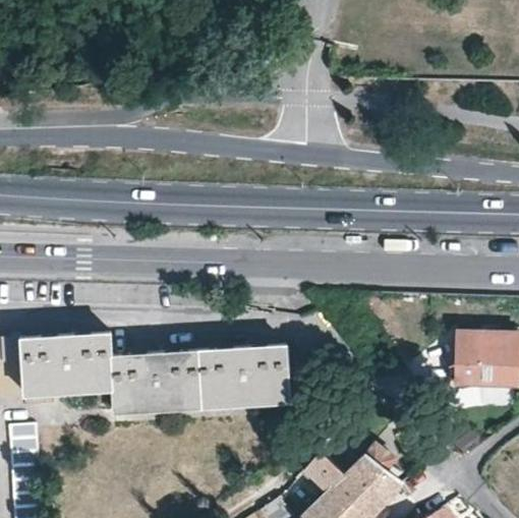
[(516,332),(456,333),(456,386),(516,386),(516,332)]
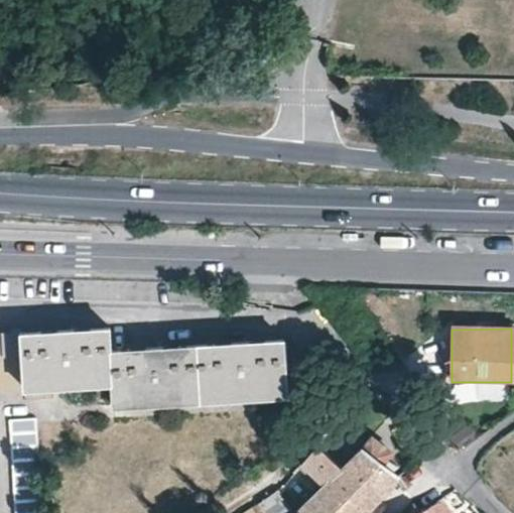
[(0,393),(112,386),(113,409),(285,397),(282,341),(252,343),(145,350),(110,353),(108,330),(76,332),(0,337),(0,393)]
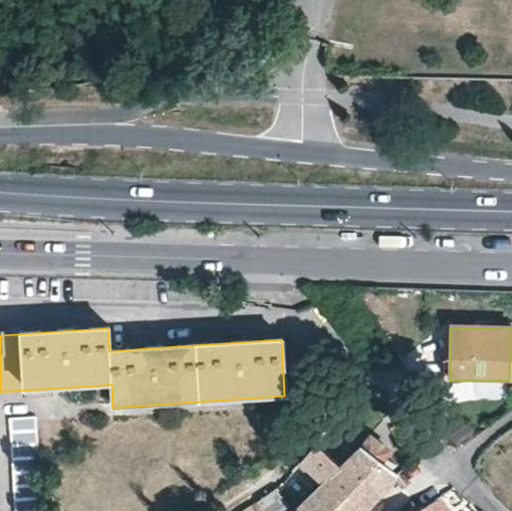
[(39,510),(33,420),(8,422),(13,510),(39,510)]
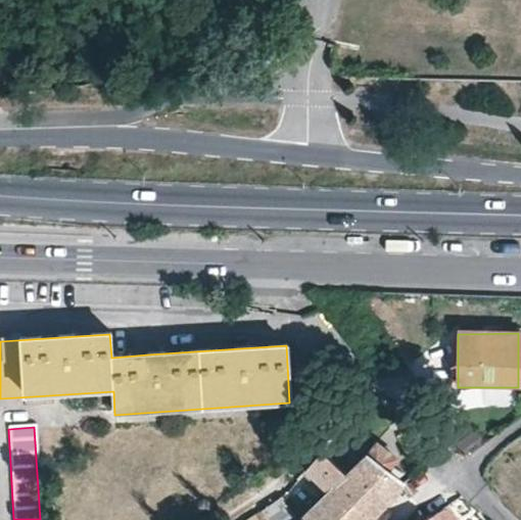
[(392,495),(401,485),(403,484),(401,483),(385,469),(394,459),(377,444),(371,452),(368,455),(365,457),(346,476),(337,485),(372,518),(375,515),(381,508),(392,495)]
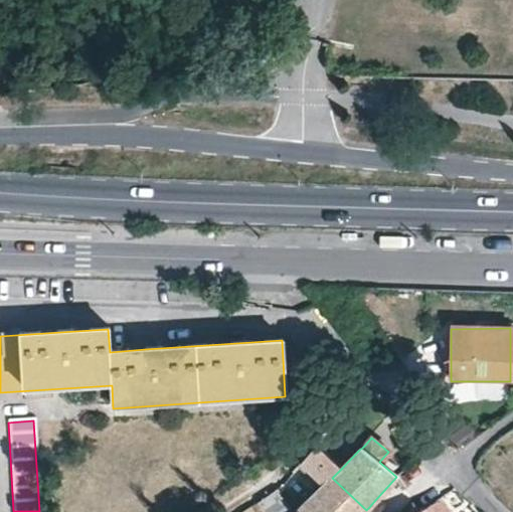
[(315,444),(300,463),(322,486),(332,478),(341,469),(315,444)]
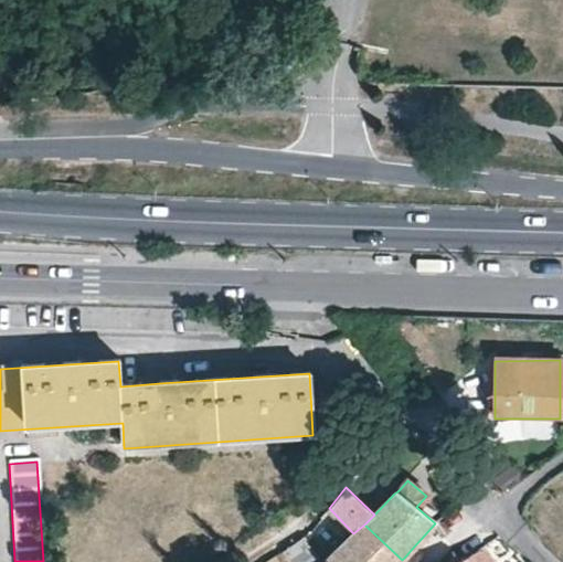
[(317,522),(304,539),(309,548),(326,532),(317,522)]
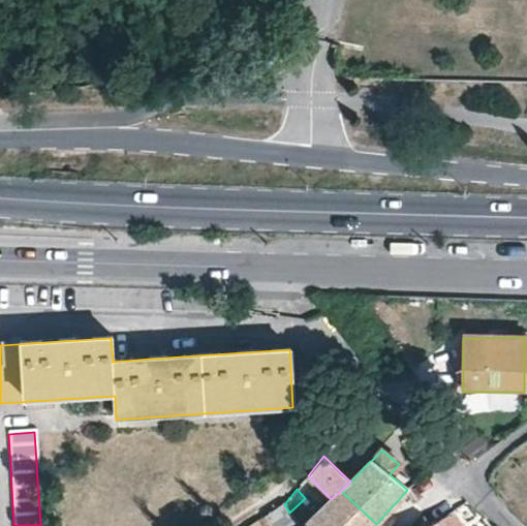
[(374,525),(376,524),(341,491),(331,499),(303,525),(374,525)]
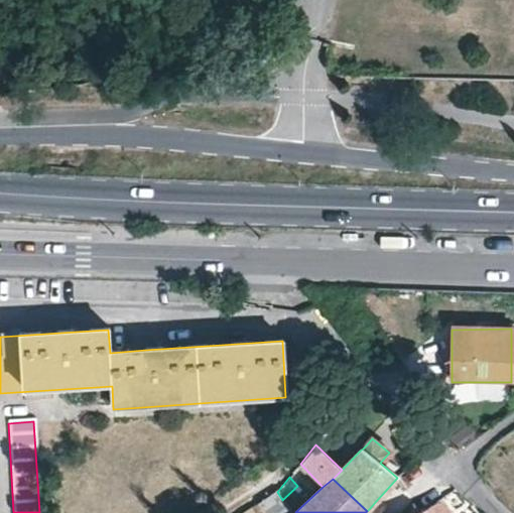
[(447,512),(441,500),(422,512),(447,512)]
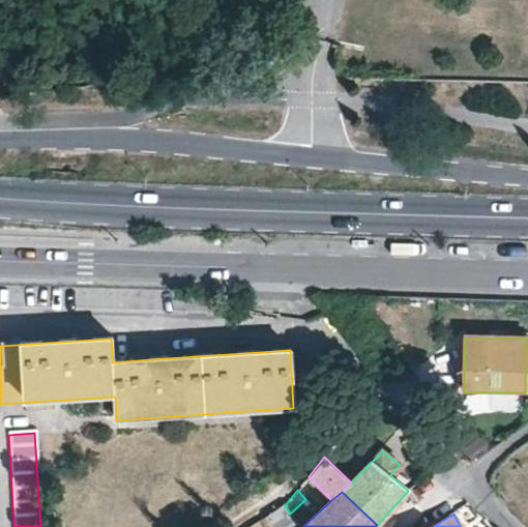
All buildings are outlined.
